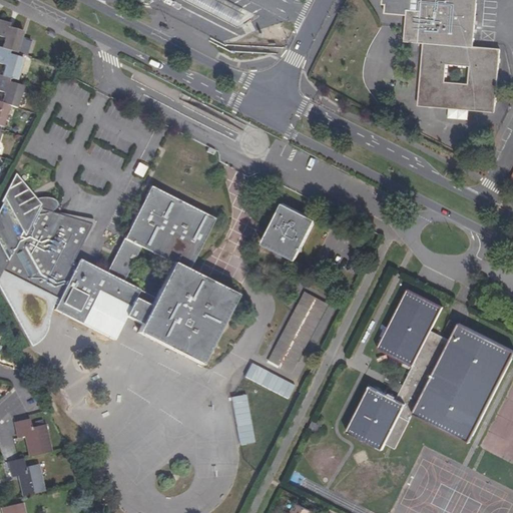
[(257,18),(220,0),(195,0),(250,28),(257,18)]
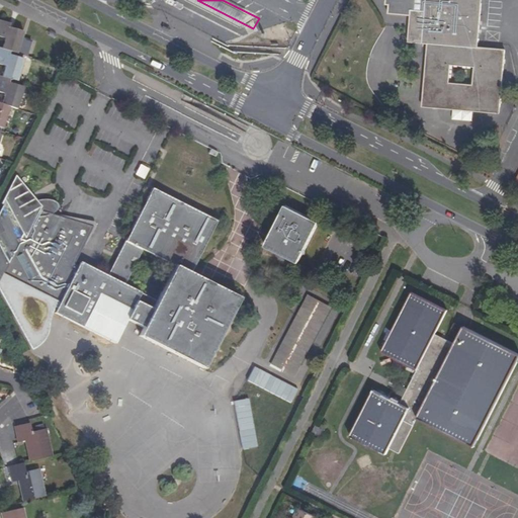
[(390,14),(412,16),(411,26),(410,42),(429,44),(423,107),(452,110),(473,111),(500,114),(502,89),(505,51),(479,49),(482,0),(386,0),(386,5),(391,5),(390,14)]
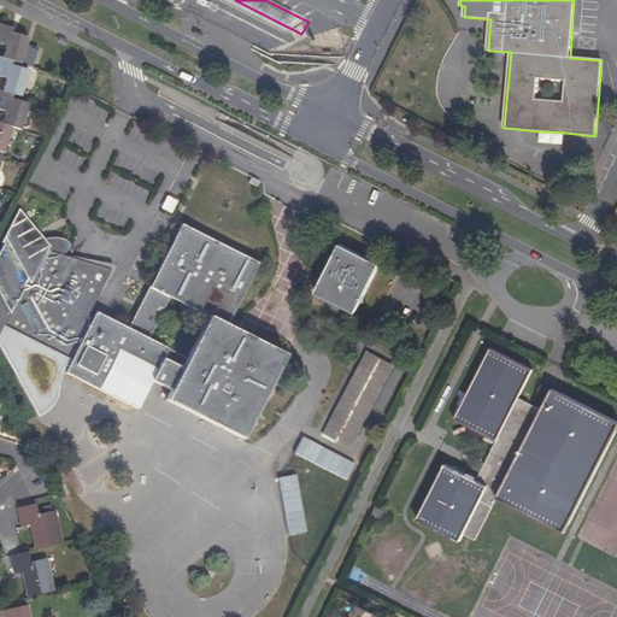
[(0,43),(5,46),(1,58),(11,60),(31,68),(37,48),(27,45),(28,39),(11,33),(11,28),(0,24),(0,43)]
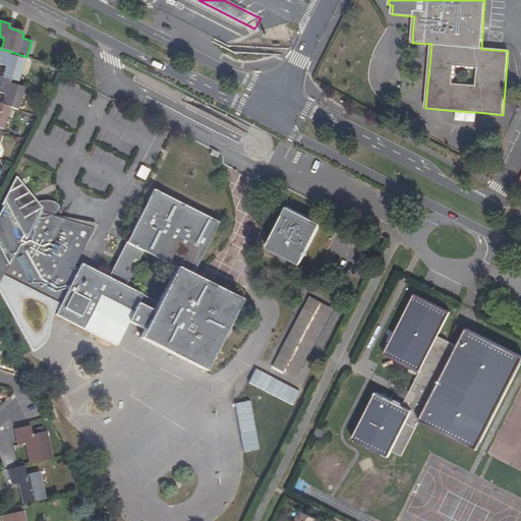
[(23,59),(9,55),(9,51),(1,49),(0,48),(0,64),(4,66),(1,76),(9,79),(16,81),(23,59)]
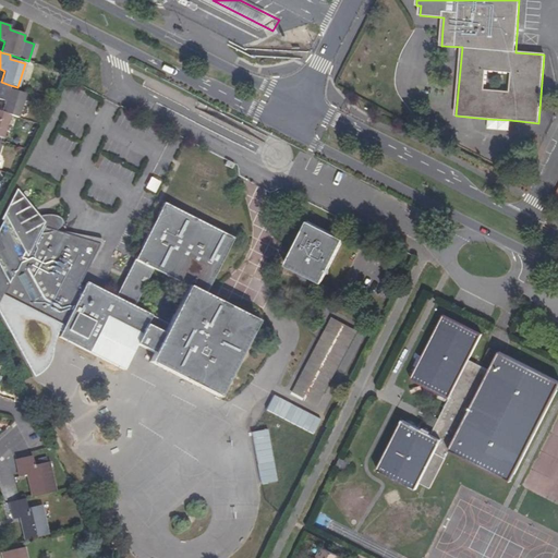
[(0,82),(0,99),(5,101),(1,112),(10,114),(19,118),(25,94),(9,88),(10,85),(1,82),(0,82)]
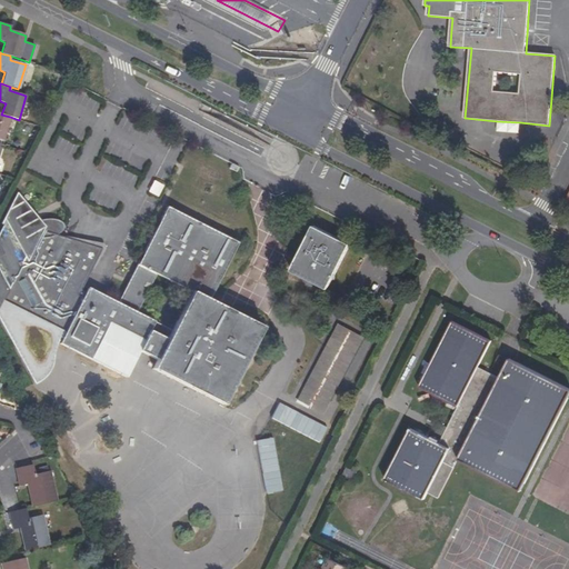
[(0,139),(2,141),(10,117),(1,115),(0,113),(0,139)]
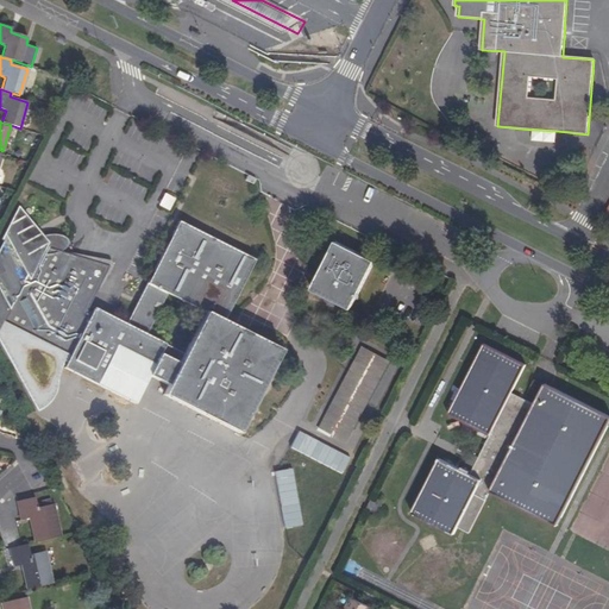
[(557,131),(532,130),(531,142),(556,144),(557,131)]
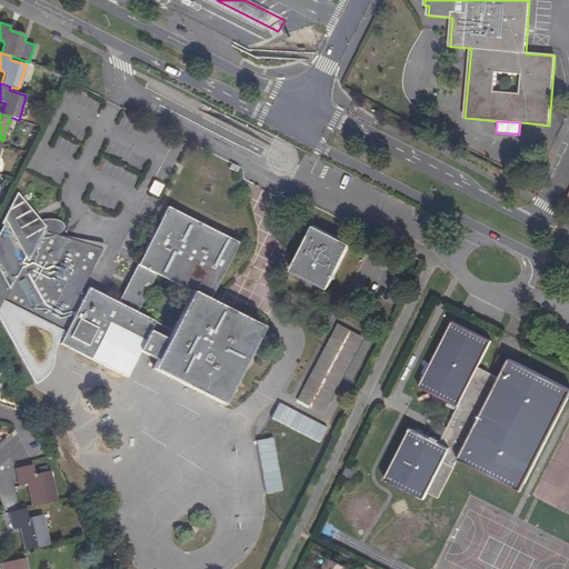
[(235,171),(238,166),(230,162),(227,167),(235,171)]
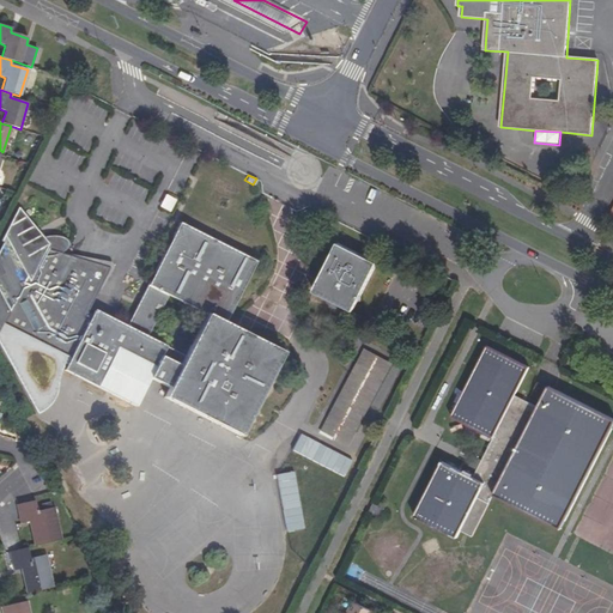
[(165,194),(159,206),(170,212),(176,200),(165,194)]
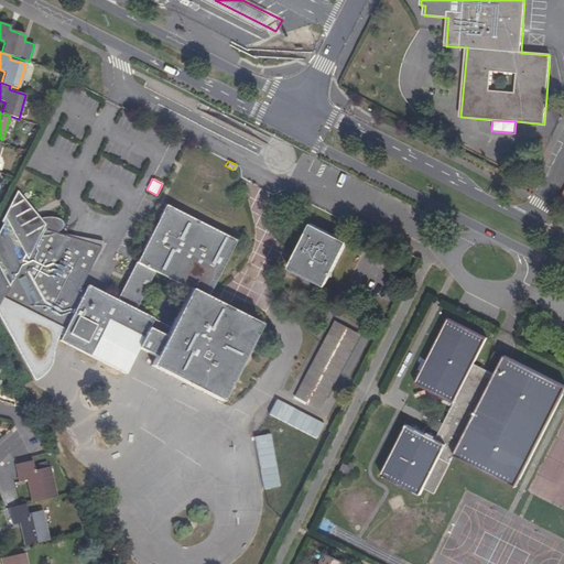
[(0,310),(4,302),(63,332),(84,290),(79,288),(100,246),(55,261),(28,221),(17,188),(0,220),(0,310)]
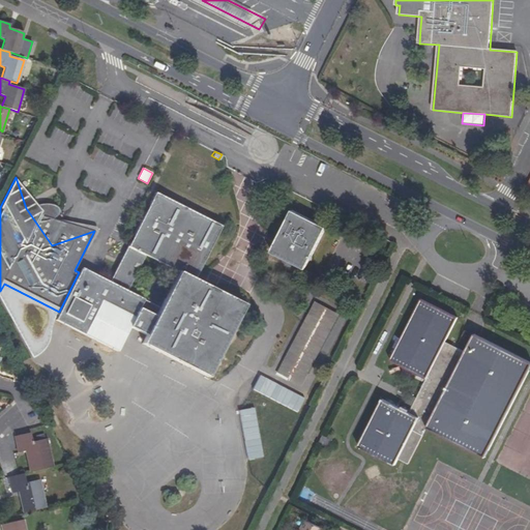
[(56,321),(116,352),(129,327),(146,335),(142,343),(207,377),(244,304),(214,290),(195,280),(193,280),(221,226),(155,193),(109,282),(81,268),(71,287),(55,320),(56,321)]
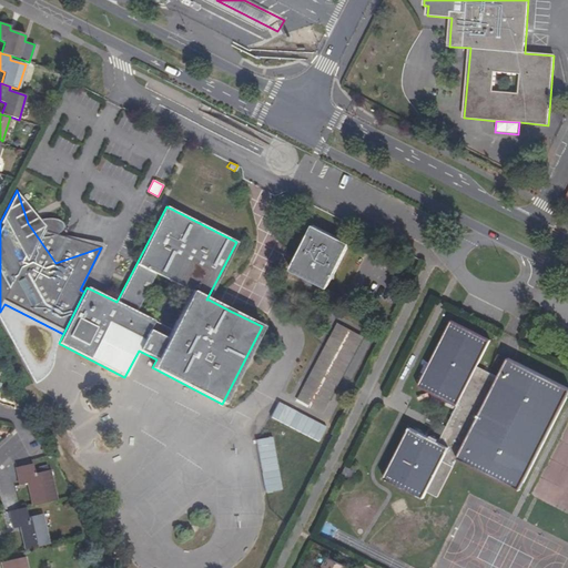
[(28,223),(56,263),(57,262),(58,261),(59,260),(60,259),(61,256),(61,255),(62,254),(62,253),(63,251),(63,249),(64,247),(64,245),(64,243),(64,242),(63,240),(63,237),(62,236),(62,235),(62,234),(60,231),(59,230),(57,227),(56,225),(53,224),(52,223),(51,223),(49,222),(47,221),(46,221),(43,221),(42,221),(41,221),(40,221),(38,221),(37,221),(36,221),(34,221),(33,221),(32,221),(31,222),(30,222),(29,222),(29,223),(28,223)]
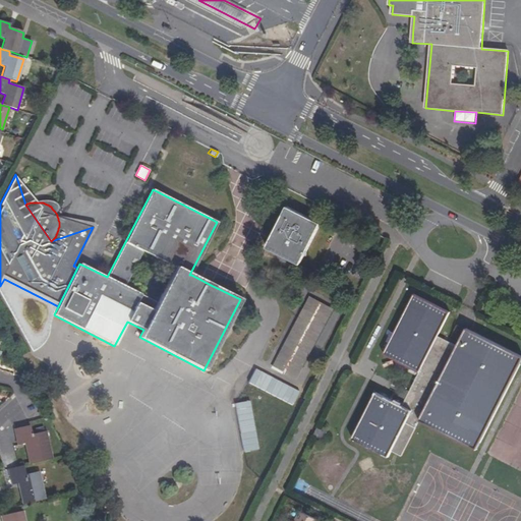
[(273,233),(267,247),(277,252),(299,265),(320,224),(287,207),(273,233)]
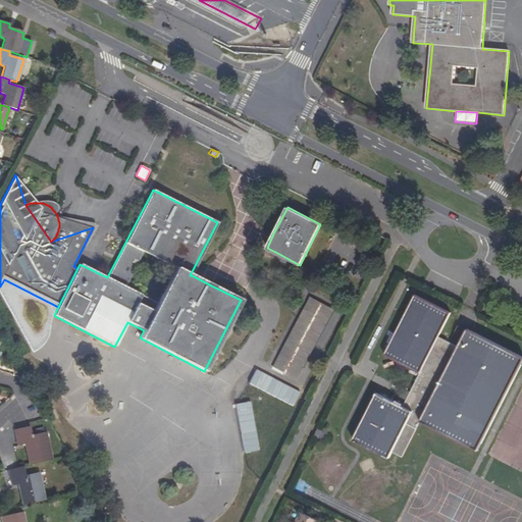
[(402,457),(420,421),(436,428),(477,450),(521,362),(521,356),(467,328),(458,347),(438,336),(451,313),(415,295),(384,355),(420,373),(410,393),(407,400),(403,407),(376,393),(363,419),(353,439),(388,458),(393,452),(402,457)]
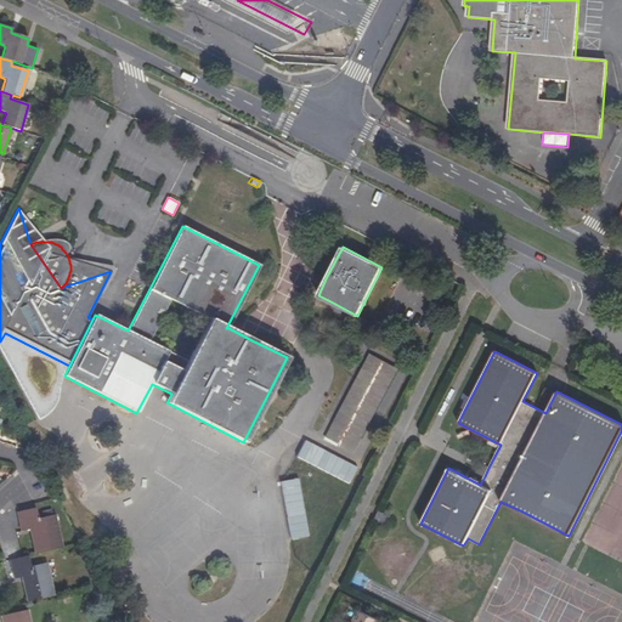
[(369,354),(348,395),(324,439),(354,454),(380,403),(399,369),(369,354)]
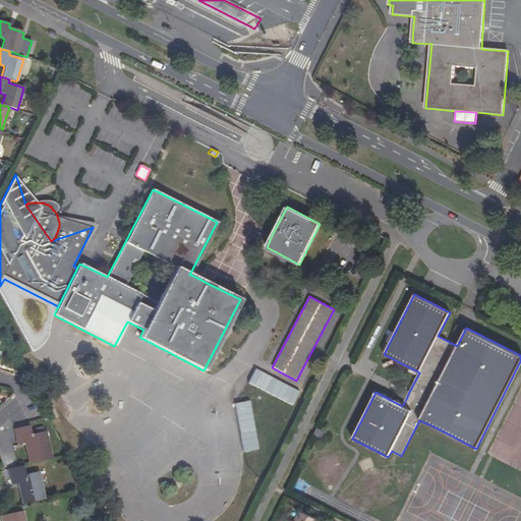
[(248,384),(293,405),(299,391),(254,369),(248,384)]
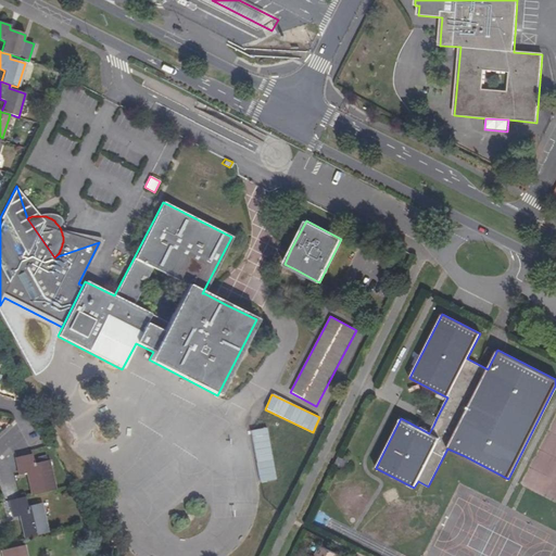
[(426,421),(433,426),(437,418),(430,414),(426,421)]
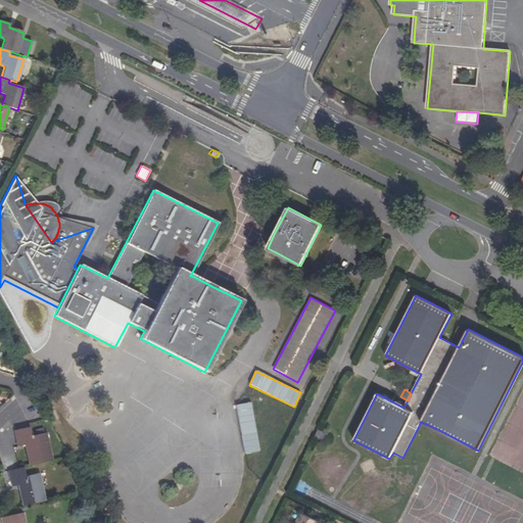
[(244,455),(259,452),(251,402),(236,405),(244,455)]
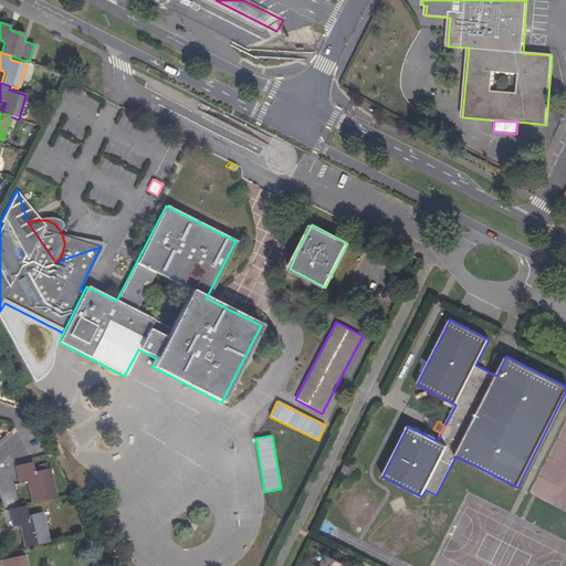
[(48,469),(34,472),(32,462),(17,465),(21,483),(29,481),(34,504),(55,500),(48,469)]
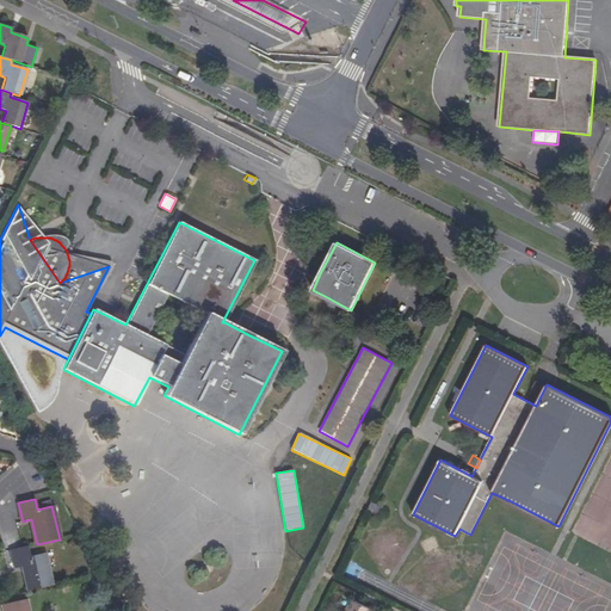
[(375,503),(370,511),(378,516),(383,506),(375,503)]
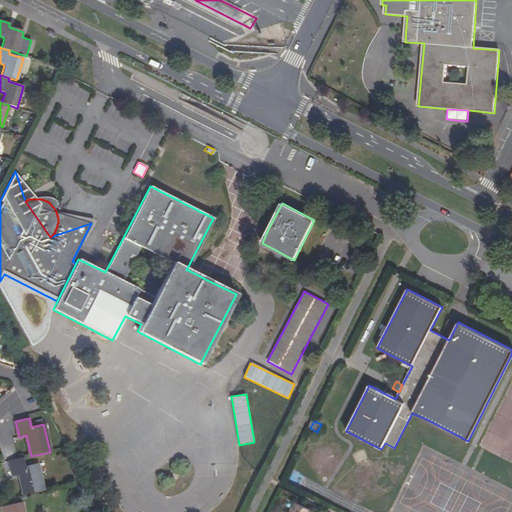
[(8,461),(12,476),(19,475),(24,495),(43,491),(37,463),(25,466),(23,458),(19,458),(8,461)]
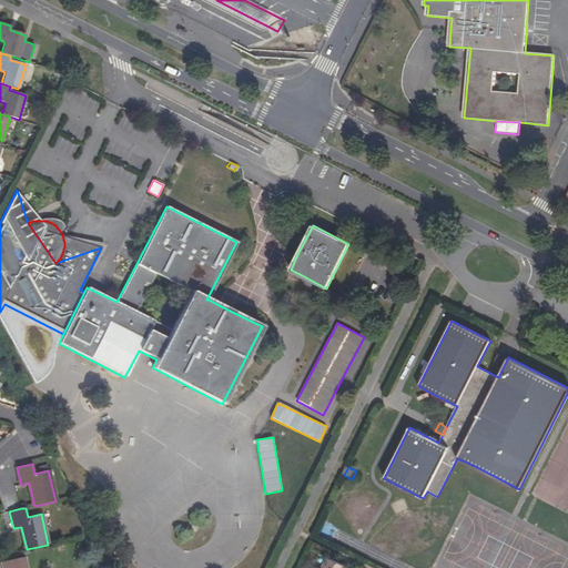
[(325,523),(321,533),(334,538),(338,528),(325,523)]
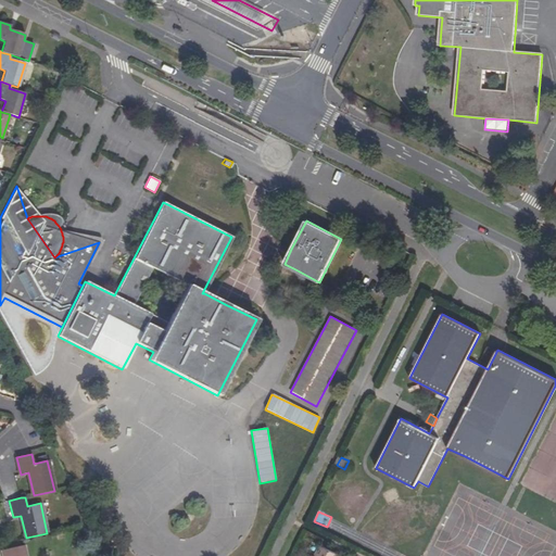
[(314,555),(341,555),(320,545),(314,555)]
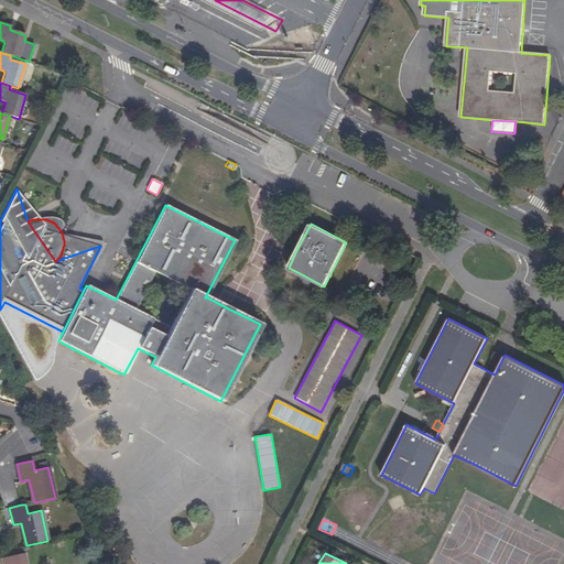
[(25,563),(24,554),(2,557),(3,563),(25,563)]
